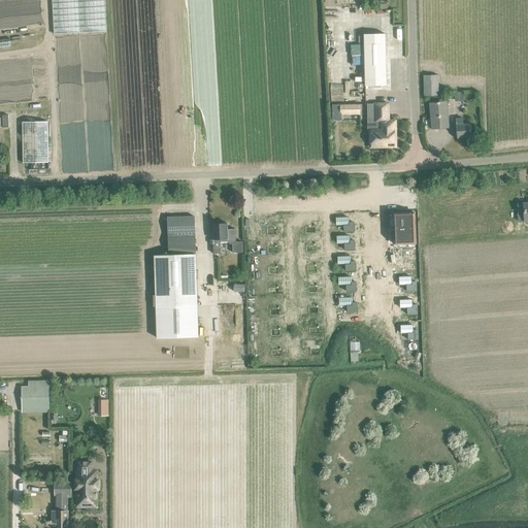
[(365,86),(387,86),(385,34),(364,34),(365,86)]
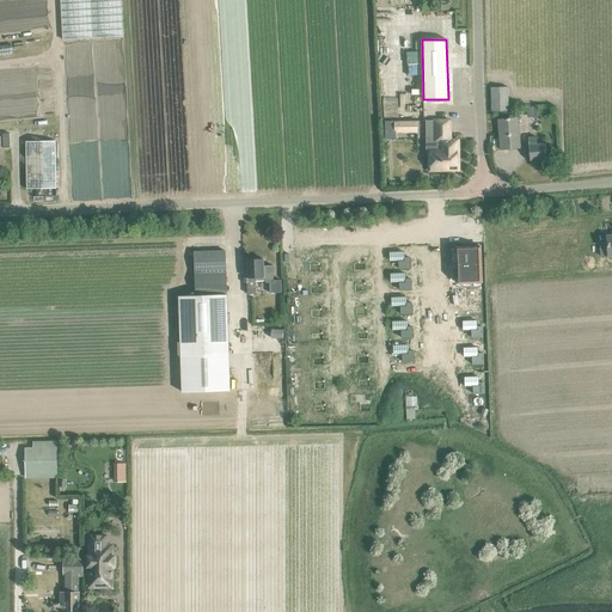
[(35,66),(0,67),(0,120),(38,118),(35,66)]
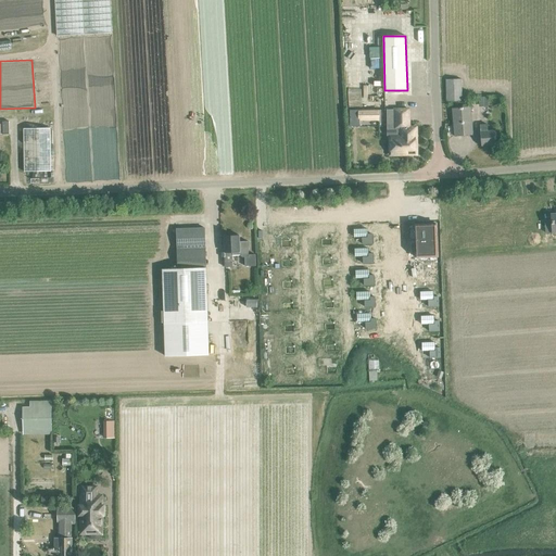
[(446,101),(463,101),(462,79),(446,79),(446,101)]
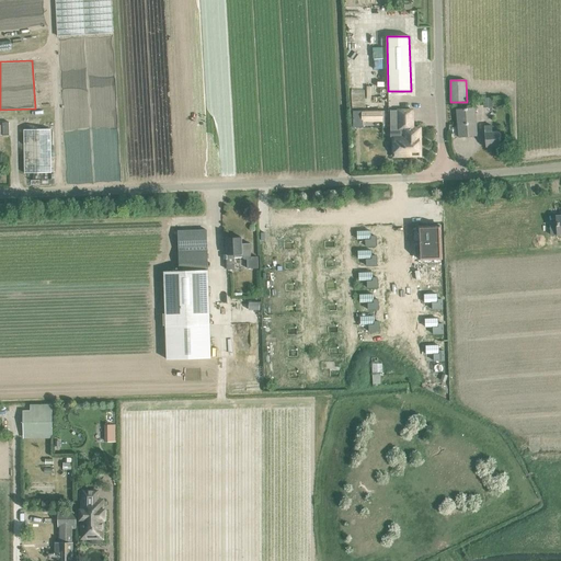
[(458,138),(478,136),(476,107),(456,110),(458,138)]
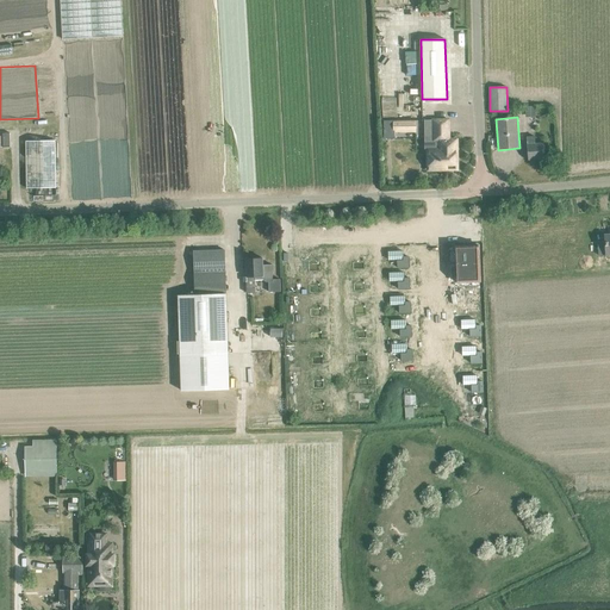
[(429,169),(450,169),(450,167),(458,167),(456,139),(449,139),(448,120),(433,120),(433,134),(437,134),(437,150),(428,150),(428,155),(428,156),(427,159),(427,161),(428,163),(429,165),(429,169)]
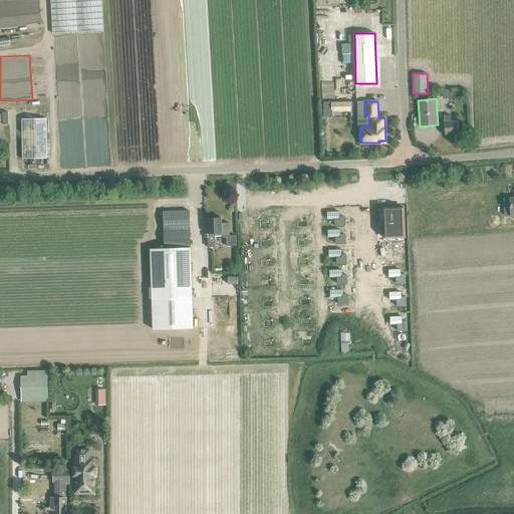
[(444,116),(446,136),(460,134),(459,121),(452,122),(451,115),(444,116)]
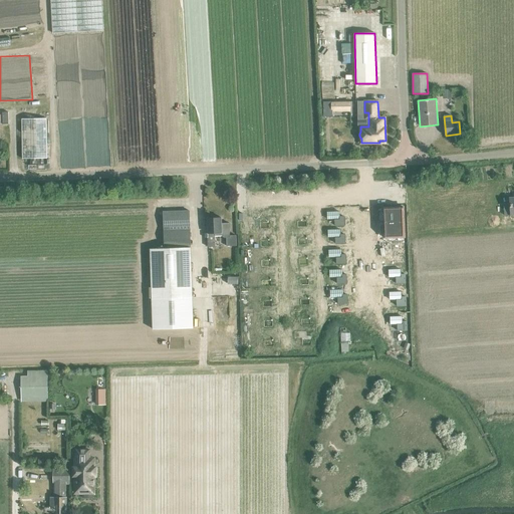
[(22,159),(47,158),(46,118),(22,118),(22,159)]
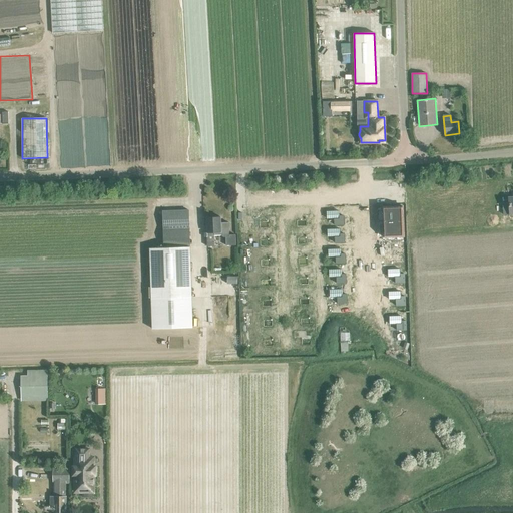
[(383,207),(384,237),(404,236),(403,206),(383,207)]
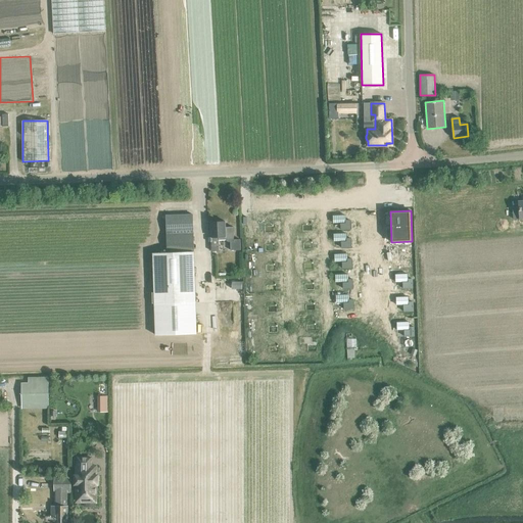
[(189,214),(189,215),(165,216),(168,252),(153,253),(155,335),(196,334),(194,252),(192,215),(191,215),(191,214),(189,214)]
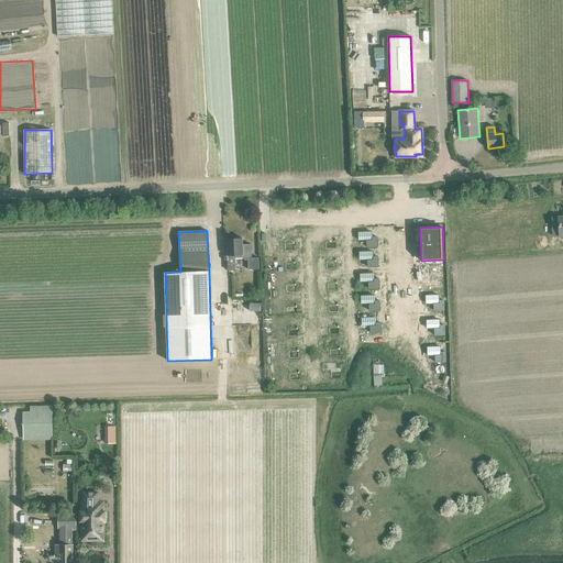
[(359,231),(360,239),(367,239),(367,246),(376,245),(375,231),(359,231)]
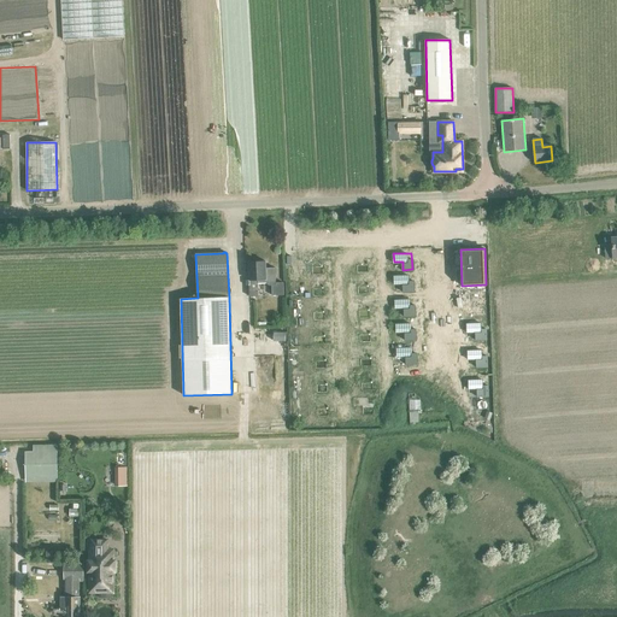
[(258,297),(258,280),(265,280),(266,282),(269,286),(271,285),(271,286),(276,285),(275,268),(265,268),(265,262),(248,262),(250,286),(250,297),(258,297)]
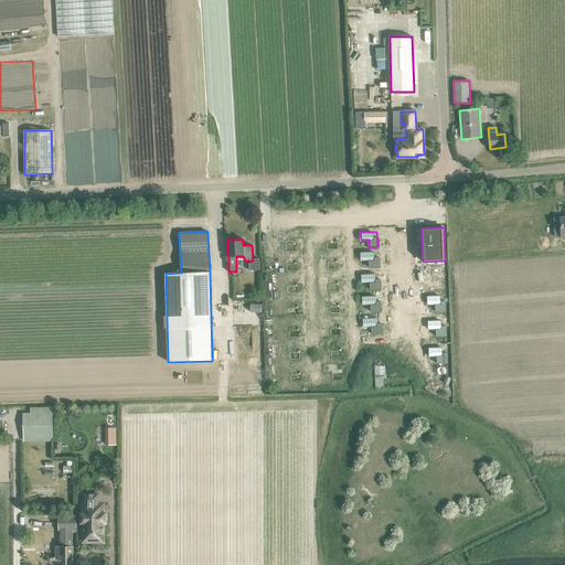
[(369,259),(370,267),(380,266),(379,257),(369,259)]
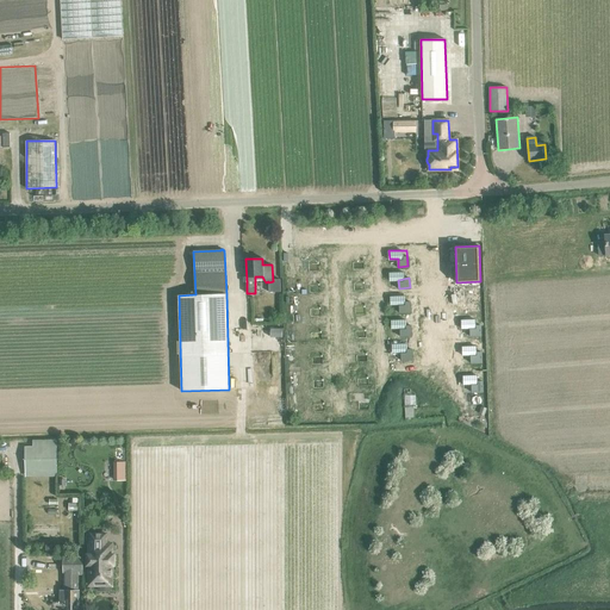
[(399,304),(399,312),(411,311),(411,300),(406,300),(405,296),(391,296),(392,304),(399,304)]
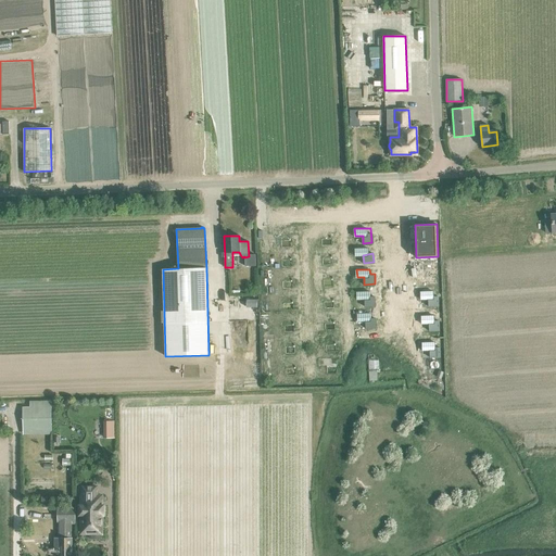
[(433,291),(420,292),(420,300),(428,300),(429,306),(439,306),(438,297),(433,297),(433,291)]
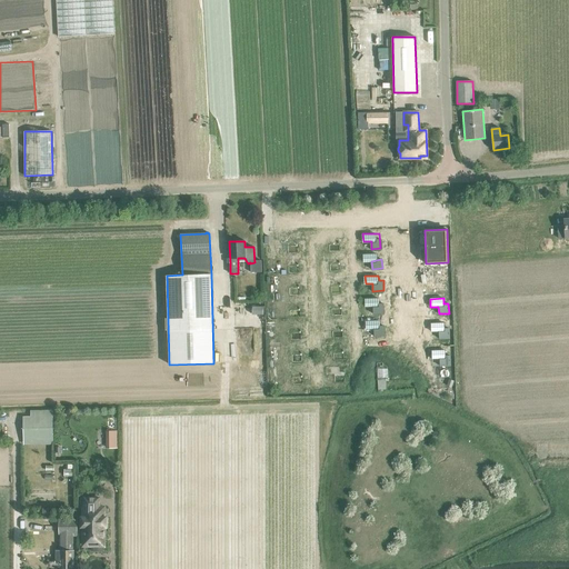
[(431,331),(439,331),(440,339),(450,338),(449,328),(445,329),(445,323),(431,323),(431,331)]
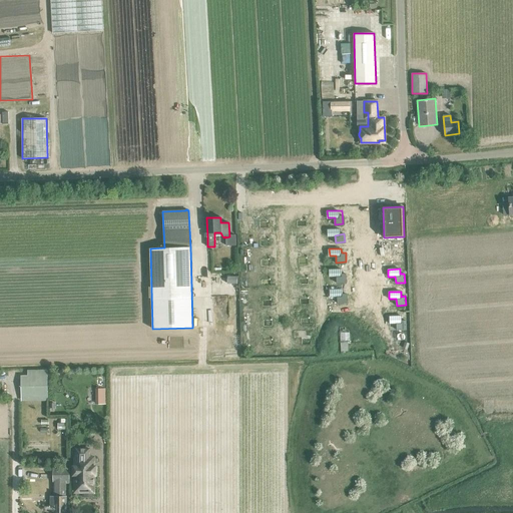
[(402,316),(390,317),(390,324),(397,324),(398,330),(407,330),(406,321),(402,321),(402,316)]
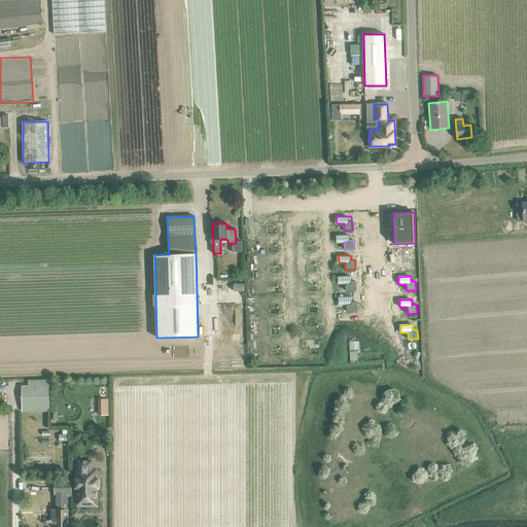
[(350,341),(351,361),(359,360),(359,340),(350,341)]
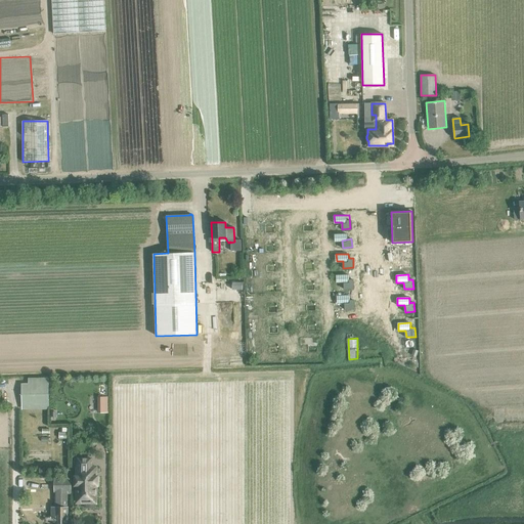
[(49,405),(49,379),(30,379),(30,384),(23,384),(23,405),(49,405)]
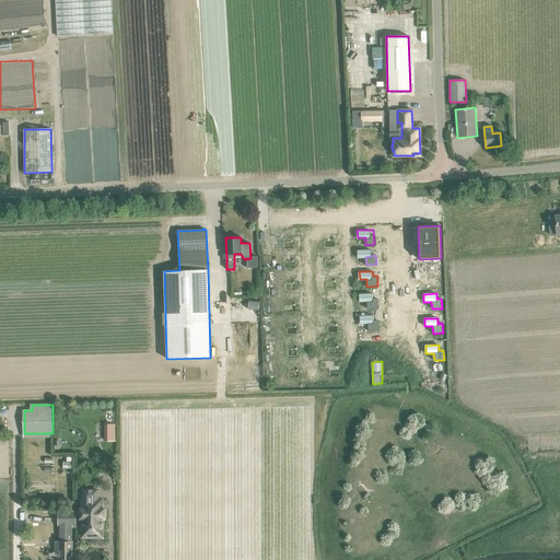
[(115,440),(115,423),(105,423),(106,441),(115,440)]
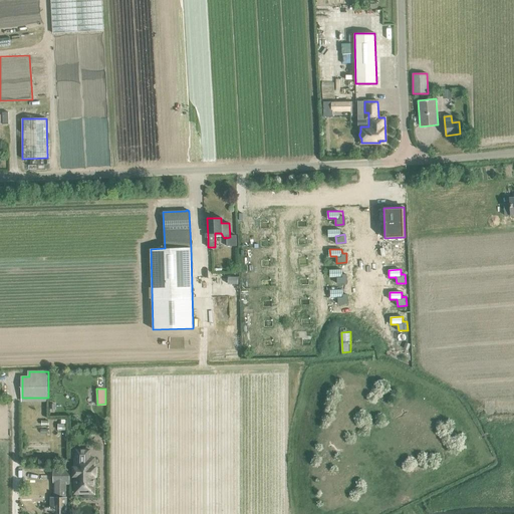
[(89,450),(76,450),(76,458),(75,458),(75,467),(74,467),(74,476),(75,476),(75,489),(75,493),(84,493),(84,489),(94,489),(94,476),(95,476),(95,467),(94,467),(94,458),(89,458),(89,450)]
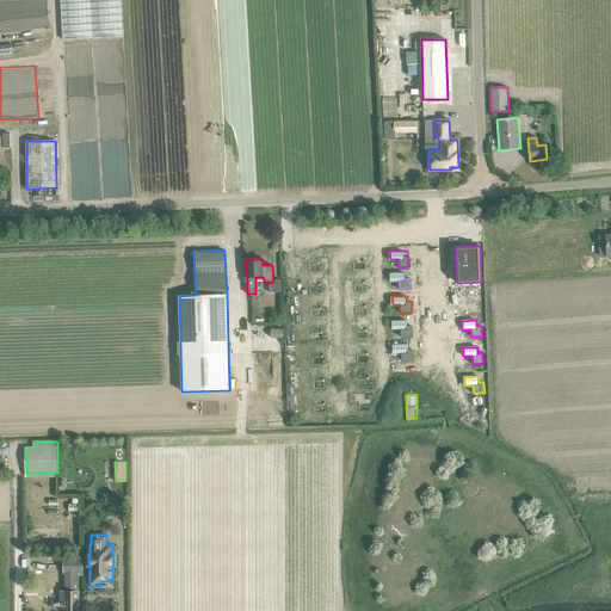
[(65,602),(61,602),(61,610),(78,610),(79,576),(84,576),(84,559),(65,559),(65,602)]
